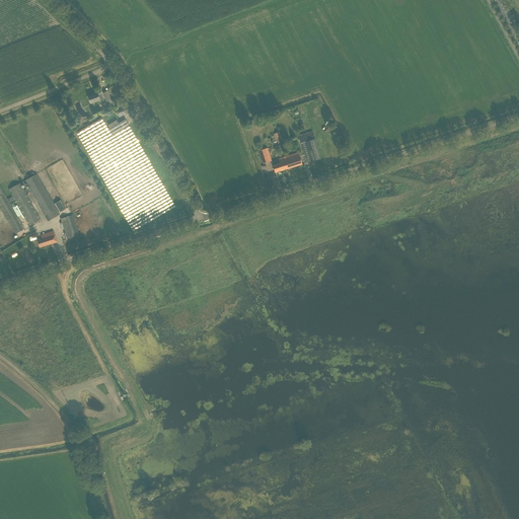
[(88,96),(91,103),(99,99),(100,100),(103,99),(100,90),(95,92),(95,94),(88,96)]
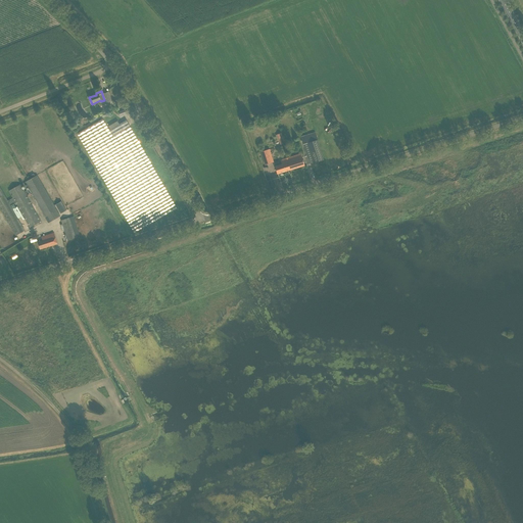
[(78,134),(134,233),(177,208),(162,183),(164,182),(161,177),(159,178),(126,121),(120,124),(117,121),(108,126),(110,129),(109,130),(102,120),(78,134)]
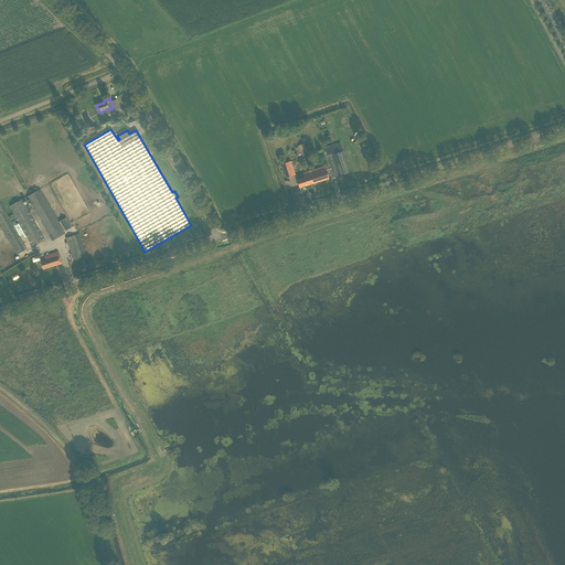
[(326,148),(334,177),(350,172),(340,144),(326,148)]
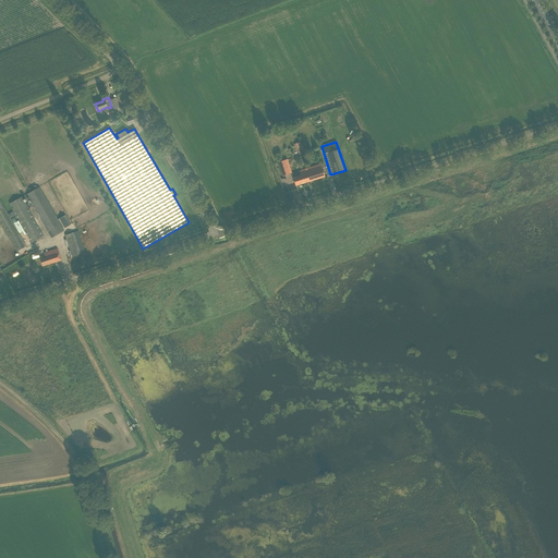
[(278,161),(282,176),(292,173),(288,159),(278,161)]
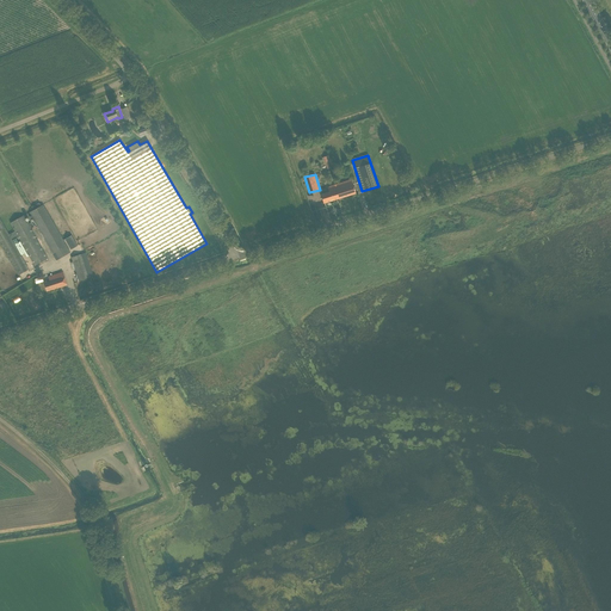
[(337,191),(339,198),(356,193),(351,179),(338,184),(340,189),(338,189),(338,191),(337,191)]
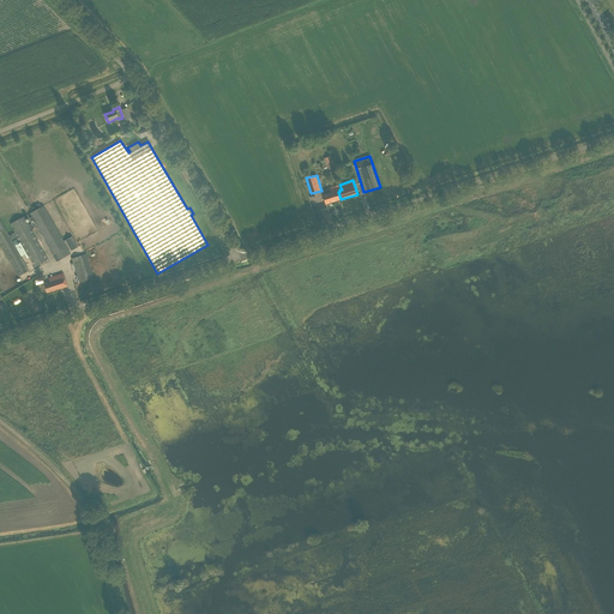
[(323,196),(325,204),(341,199),(338,192),(339,192),(339,190),(342,190),(339,185),(329,188),(331,193),(323,196)]
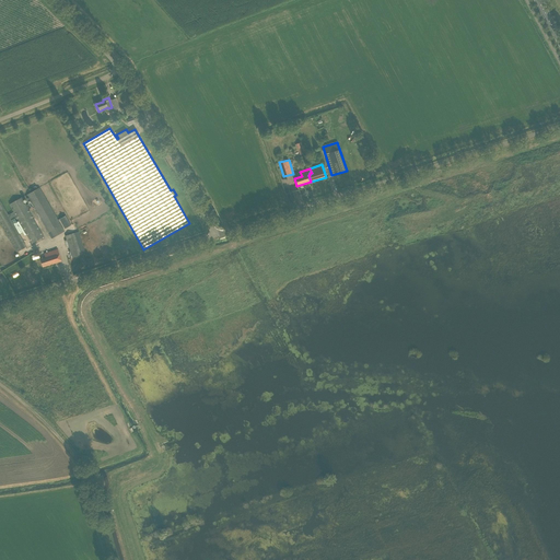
[(0,222),(16,252),(26,246),(10,219),(16,216),(32,243),(44,236),(27,209),(34,206),(47,230),(47,231),(47,232),(48,231),(49,233),(51,232),(54,237),(65,231),(39,188),(38,188),(36,186),(28,189),(31,193),(26,195),(31,202),(26,206),(21,198),(10,205),(14,212),(9,216),(0,200),(0,222)]
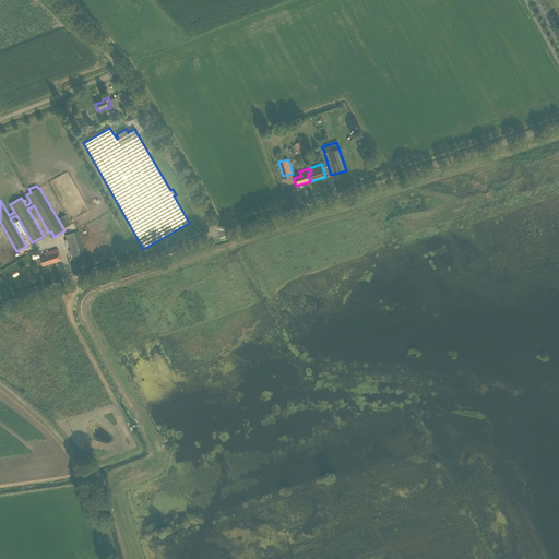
[(59,218),(64,228),(71,225),(66,215),(59,218)]
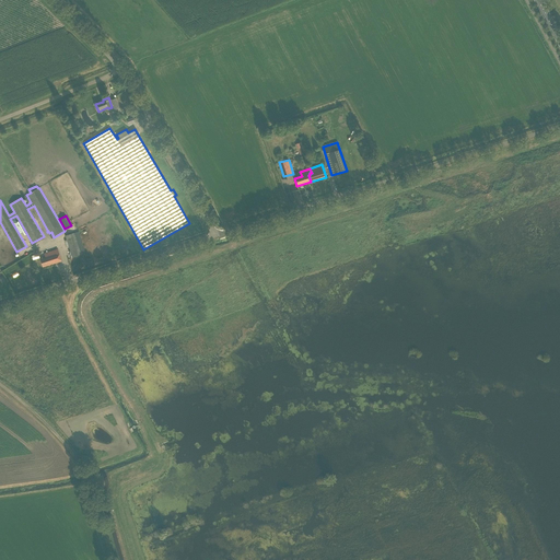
[(69,246),(72,258),(85,254),(79,232),(66,235),(67,240),(65,241),(67,247),(69,246)]
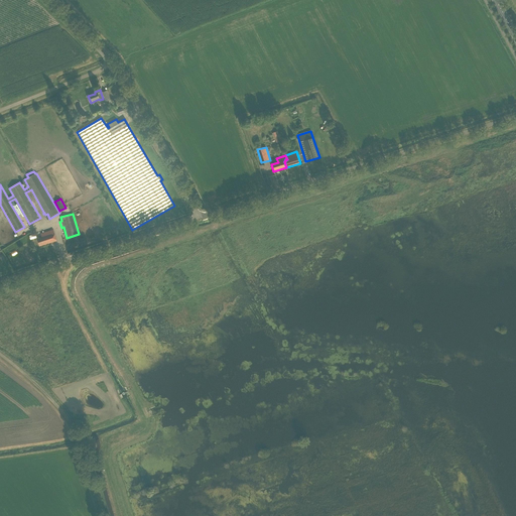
[(37,239),(39,246),(56,241),(53,230),(41,234),(42,237),(37,239)]
